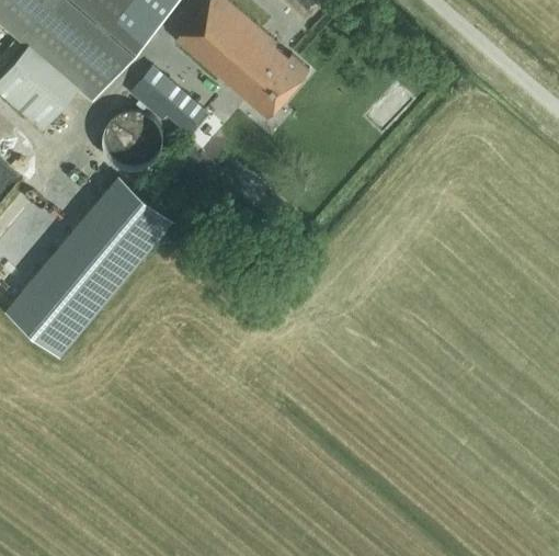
[(0,0),(0,20),(23,41),(30,46),(0,80),(0,93),(43,132),(80,89),(94,101),(182,0),(181,0),(0,0)]
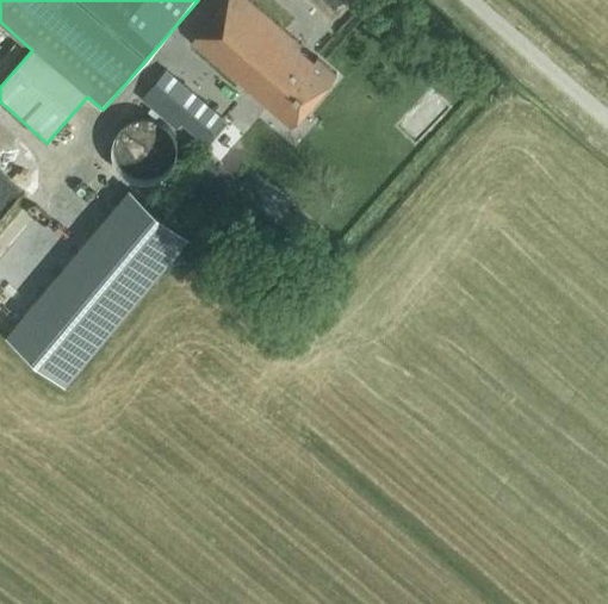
[(303,48),(248,0),(230,0),(193,44),(293,130),(339,78),(318,61),(315,64),(299,51),(303,48)]
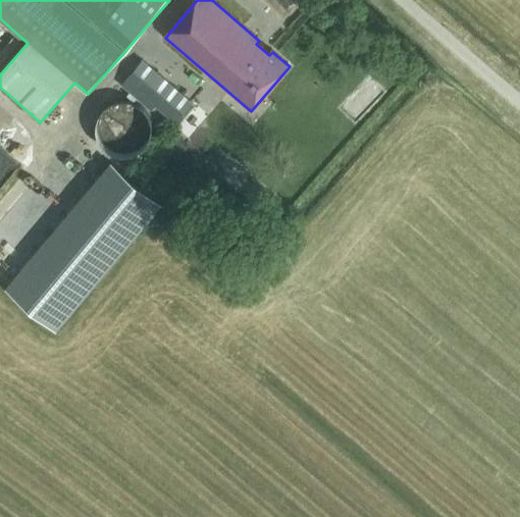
[(193,105),(143,62),(122,87),(153,113),(157,108),(176,124),(193,105)]
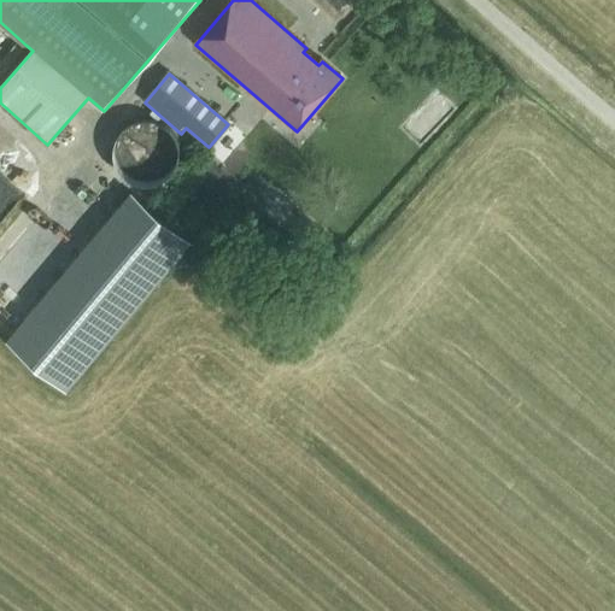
[(138,188),(150,189),(162,187),(171,181),(179,172),(183,162),(183,150),(180,139),(173,129),(163,122),(151,118),(138,121),(127,125),(118,135),(113,147),(113,160),(117,172),(126,182),(138,188)]
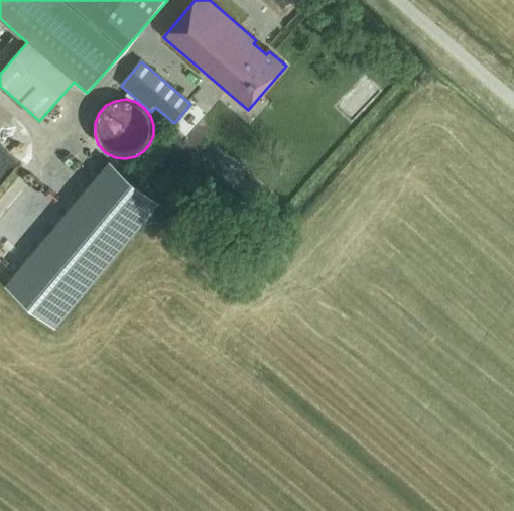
[(115,158),(10,283),(57,323),(162,199),(115,158)]
